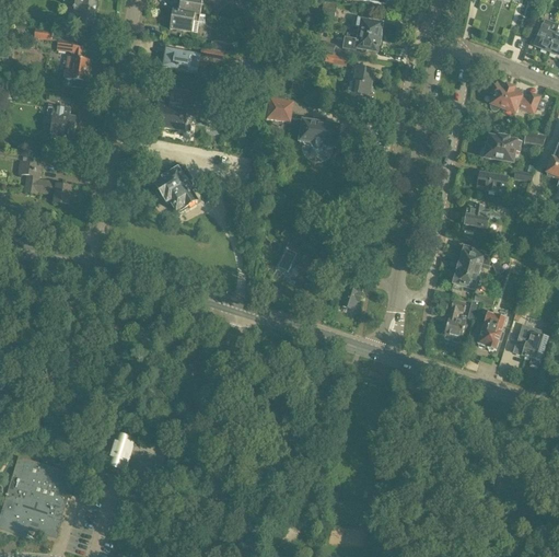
[(68,11),(67,21),(76,22),(93,24),(96,0),(69,0),(68,11)]
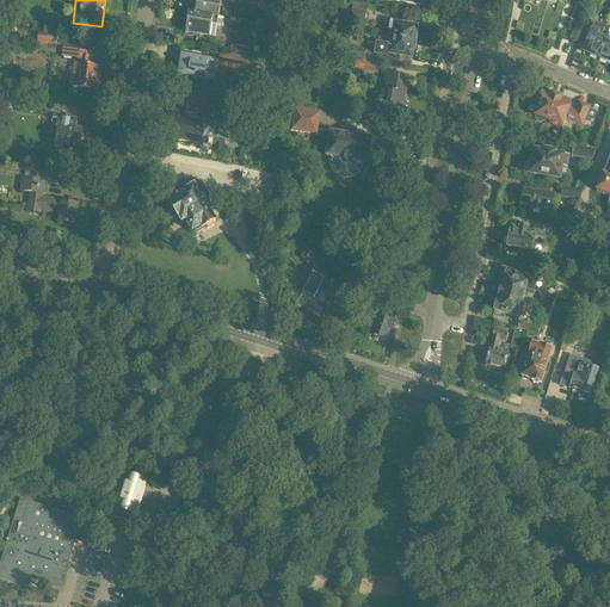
[(191,0),(191,1),(196,2),(195,11),(217,16),(220,0),(191,0)]
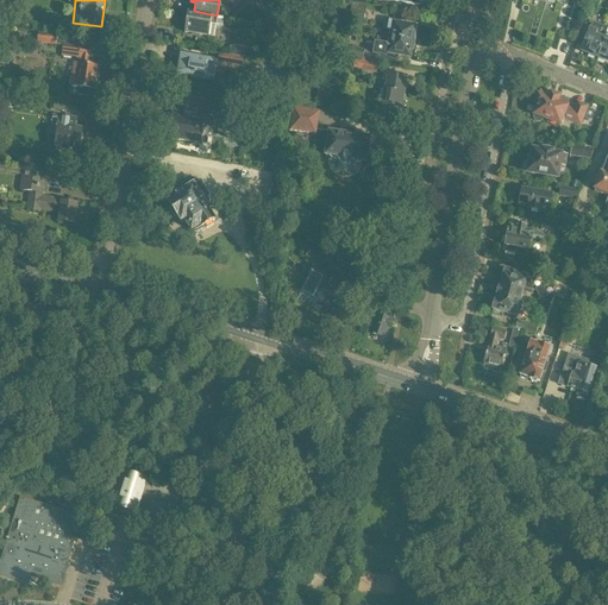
[(362,18),(364,8),(351,6),(350,16),(362,18)]
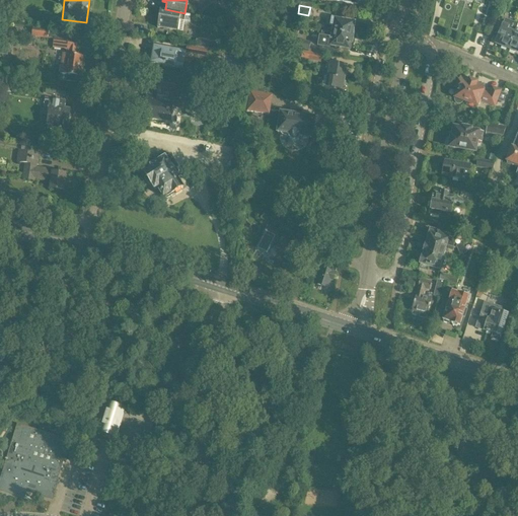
[(165,9),(159,8),(156,25),(181,29),(183,19),(189,20),(190,13),(185,13),(165,9)]
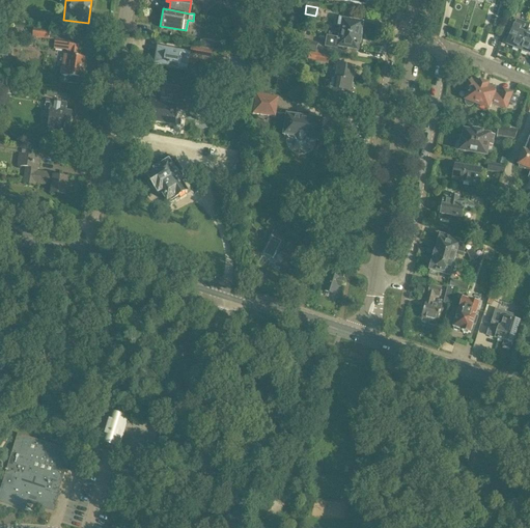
[(522,48),(528,21),(517,16),(506,42),(522,48)]
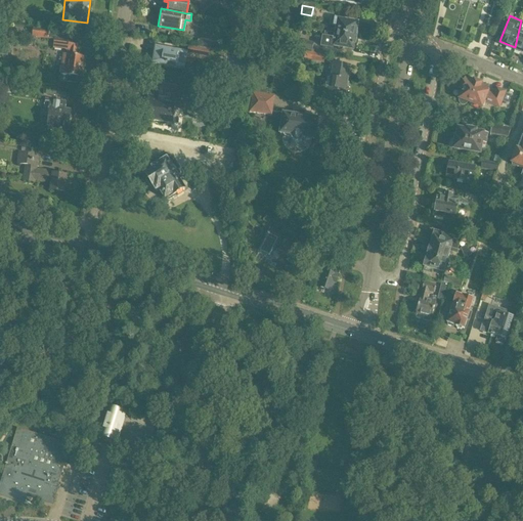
[(356,35),(357,28),(355,28),(356,22),(330,16),(329,23),(337,24),(335,31),(356,35)]
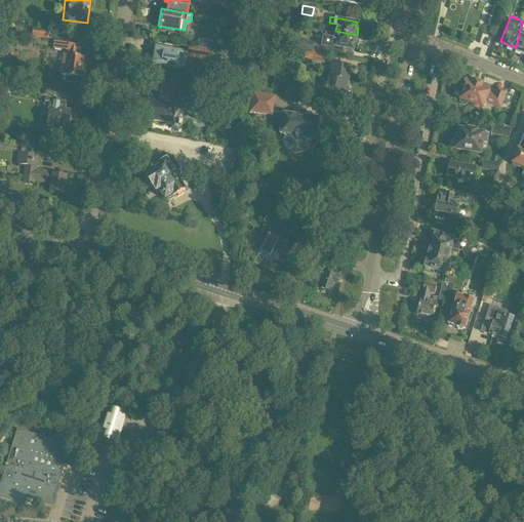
[(48,28),(32,26),(31,34),(47,36),(48,28)]
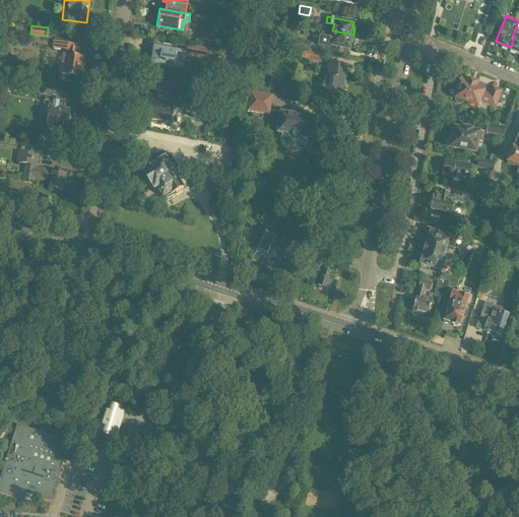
[(2,29),(1,40),(8,41),(14,42),(16,31),(2,29)]
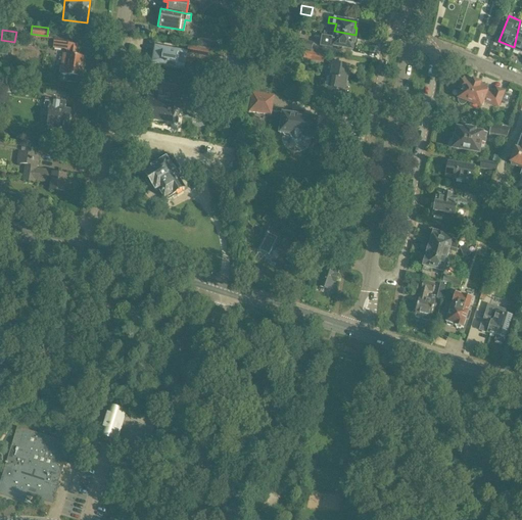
[(356,35),(334,31),(334,32),(325,30),(324,36),(323,36),(321,44),(331,46),(331,44),(351,47),(352,41),(354,41),(356,35)]
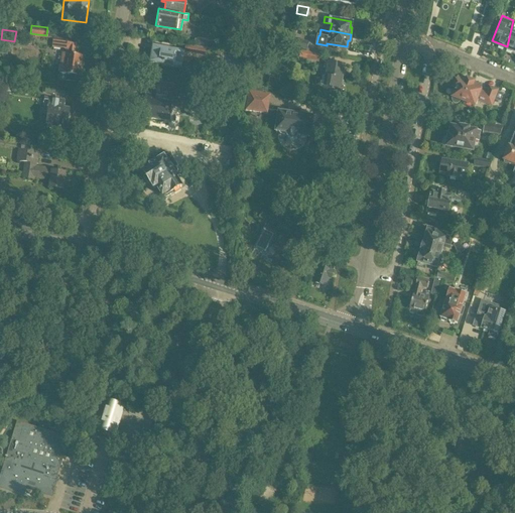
[(76,38),(52,35),(51,44),(70,47),(70,51),(62,50),(59,71),(67,72),(67,76),(75,77),(76,73),(79,73),(81,53),(74,52),(75,45),(76,38)]
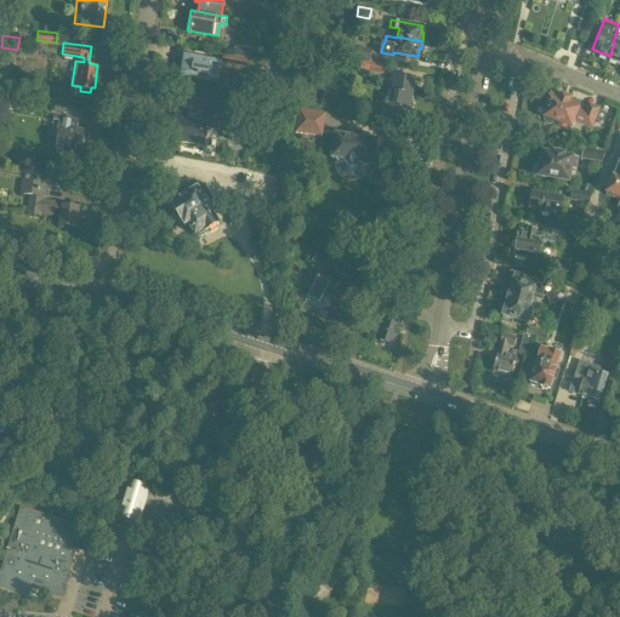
[(369,57),(370,50),(337,43),(335,51),(362,56),(369,57)]
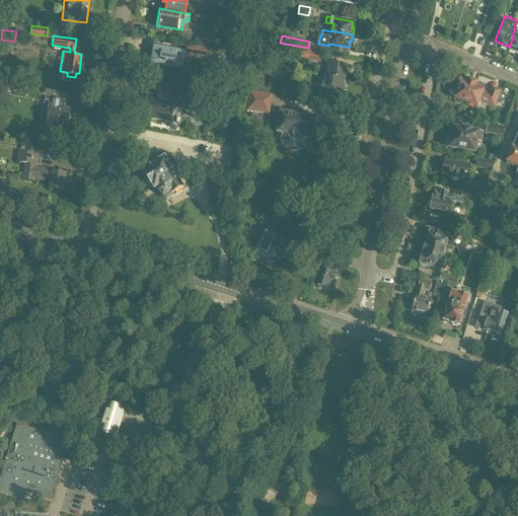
[(273,52),(274,44),(263,42),(261,50),(273,52)]
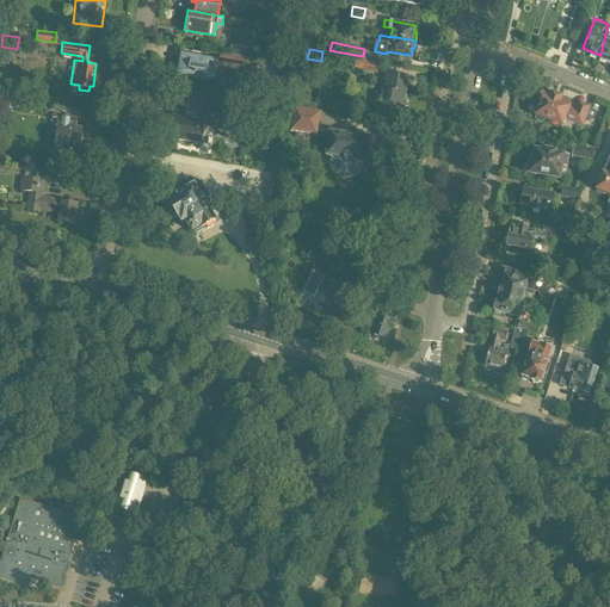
[(217,60),(229,62),(232,53),(220,51),(217,60)]
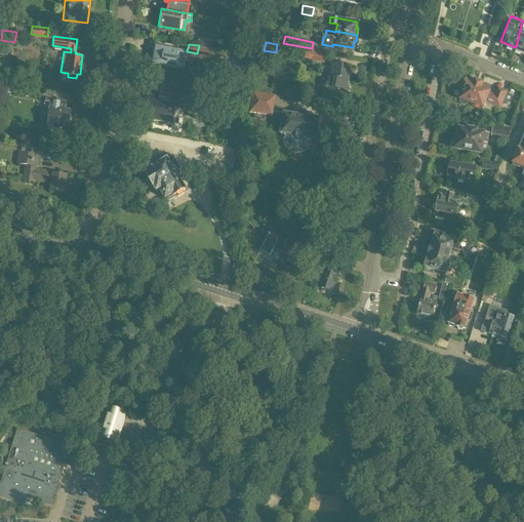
[(182,67),(185,50),(155,45),(152,61),(182,67)]
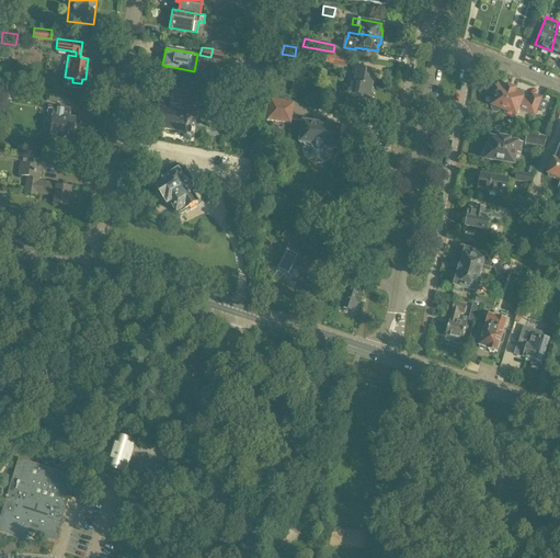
[(213,48),(210,57),(221,59),(224,50),(213,48)]
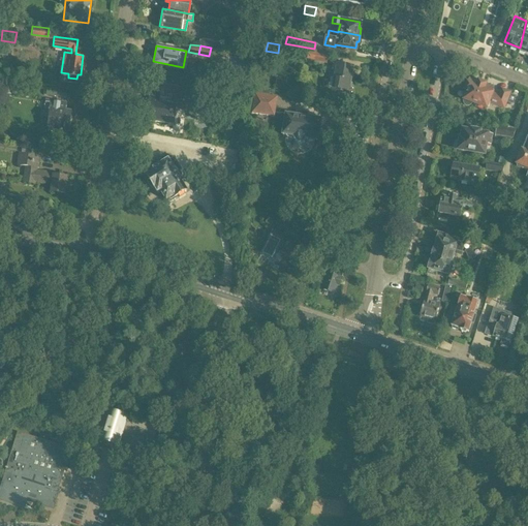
[(327,61),(328,54),(315,51),(315,50),(314,49),(308,48),(306,57),(327,61)]
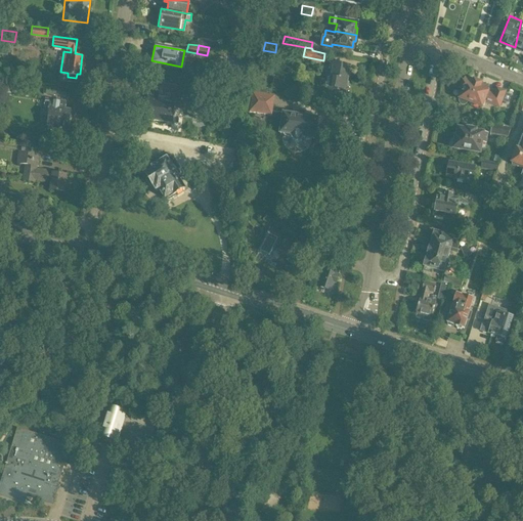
[(333,62),(329,61),(328,67),(332,68),(331,75),(347,78),(349,64),(333,61),(333,62)]
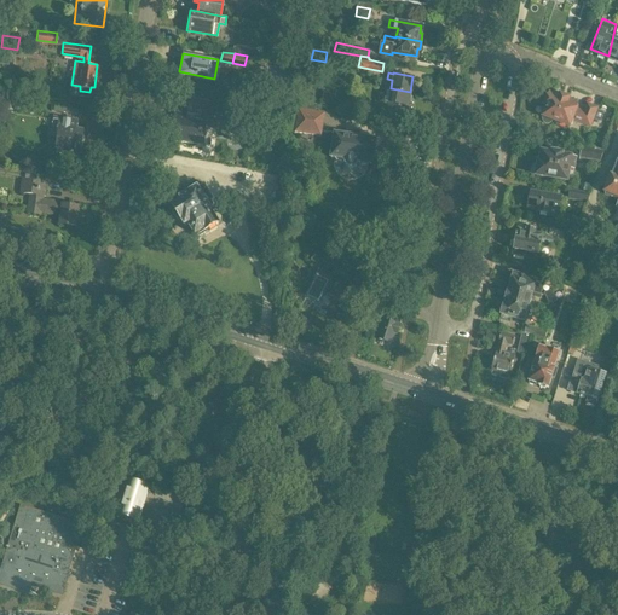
[(333,104),(335,90),(323,87),(321,102),(333,104)]
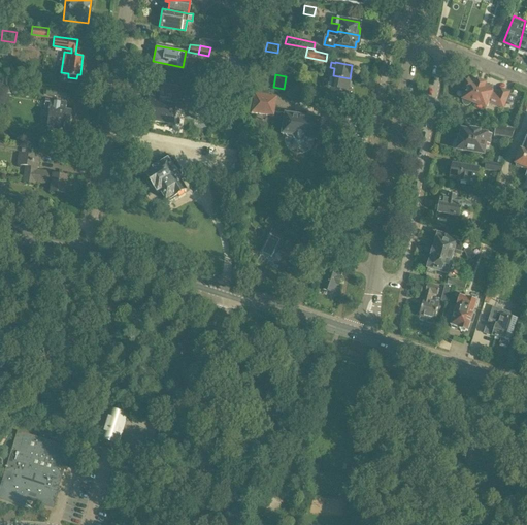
[(475,80),(460,74),(460,75),(459,75),(458,75),(456,76),(455,77),(455,78),(454,79),(454,80),(455,81),(455,83),(456,83),(457,84),(457,85),(466,88),(462,97),(463,98),(463,100),(464,102),(466,102),(468,102),(469,100),(469,99),(485,105),(487,99),(501,104),(507,90),(500,88),(497,94),(490,91),(492,87),(484,84),(484,81),(476,78),(475,80)]
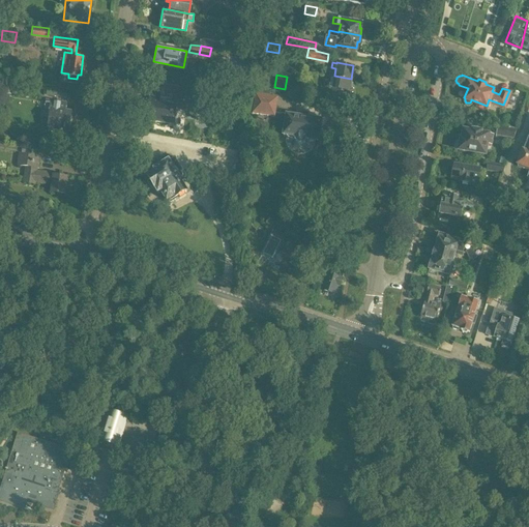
[(349,91),(351,79),(334,76),(333,83),(329,82),(328,88),(332,88),(332,89),(349,91)]
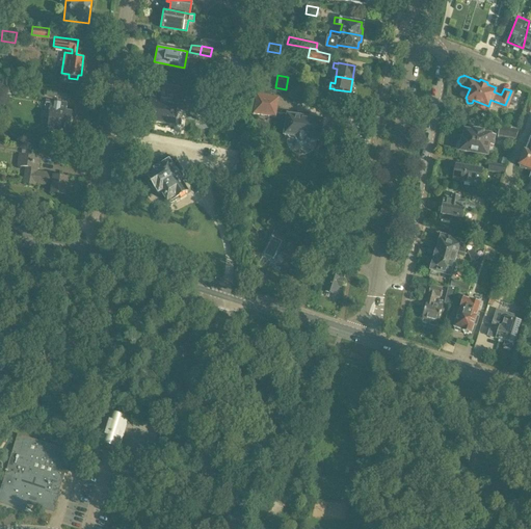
[(186,108),(189,86),(157,82),(155,95),(150,95),(147,118),(175,123),(177,107),(186,108)]
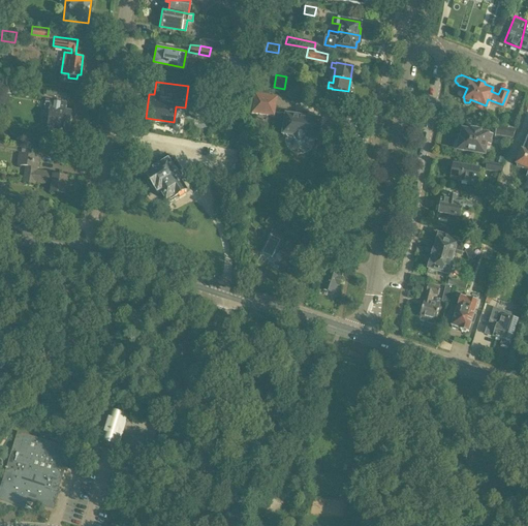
[(270,87),(255,85),(251,111),(274,115),(277,94),(269,93),(270,87)]
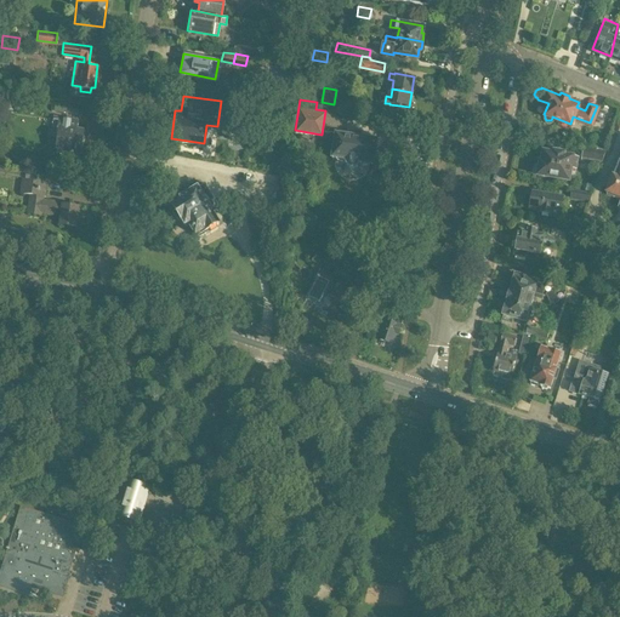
[(86,142),(87,130),(75,127),(77,118),(53,115),(51,133),(57,135),(56,149),(79,153),(81,142),(86,142)]
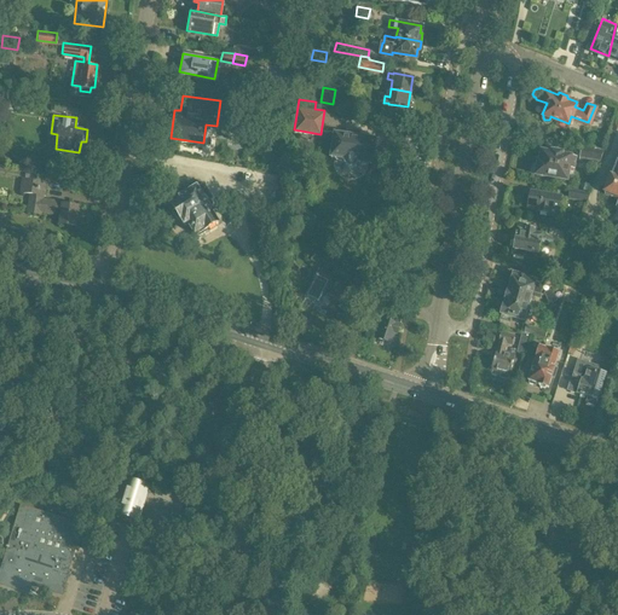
[(350,134),(334,132),(330,156),(334,156),(336,158),(340,160),(342,157),(345,157),(345,160),(348,164),(352,166),(356,162),(357,160),(359,160),(362,162),(365,163),(368,161),(371,162),(375,138),(359,135),(359,133),(350,132),(350,134)]
